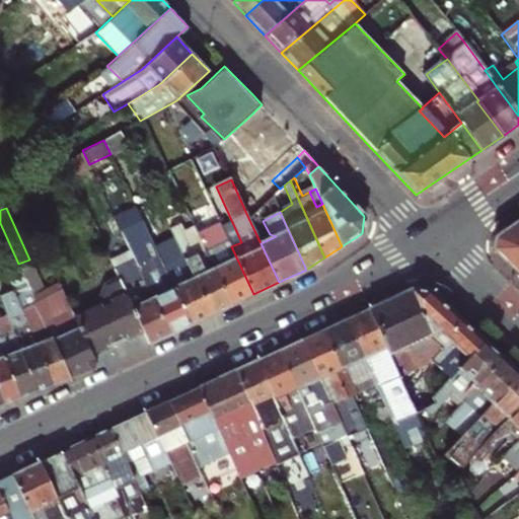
[(198,235),(207,231),(201,216),(191,220),(198,235)]
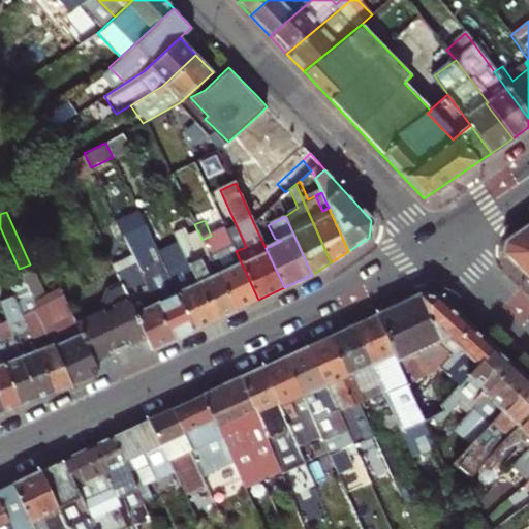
[(528,224),(506,241),(502,254),(528,279),(528,224)]
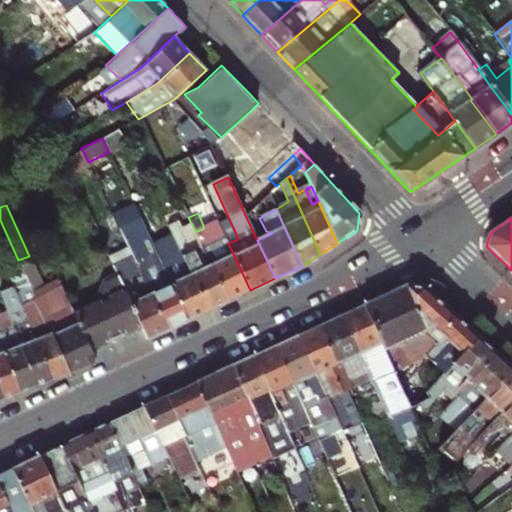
[(228,243),(238,239),(229,219),(219,223),(225,237),(228,243)]
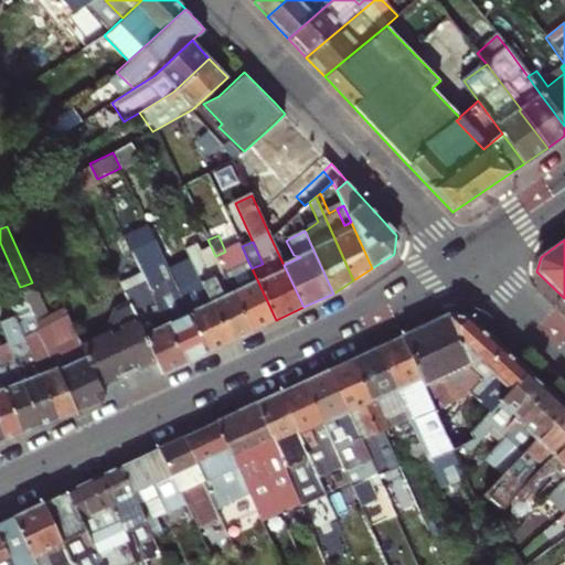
[(228,342),(251,332),(223,273),(213,277),(202,252),(189,257),(200,281),(210,302),(228,342)]
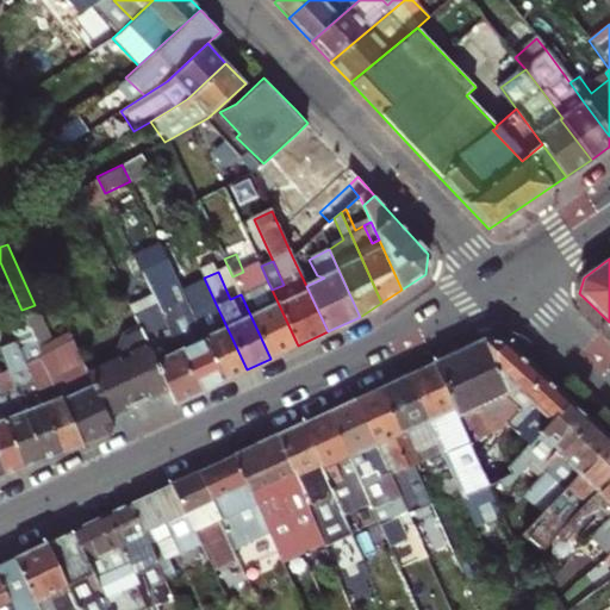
[(271,359),(298,346),(272,290),(268,282),(241,294),(271,359)]
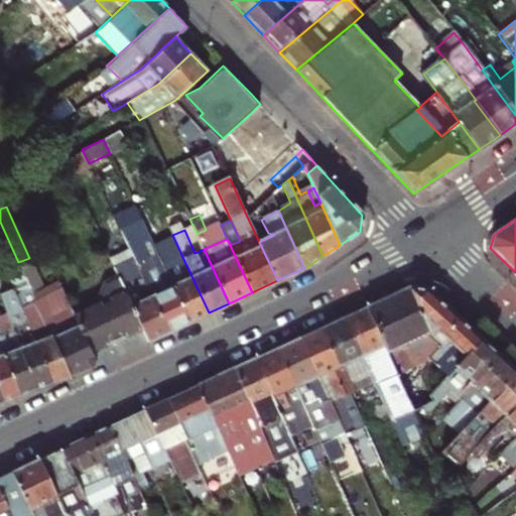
[(168,332),(189,323),(165,270),(157,273),(146,252),(133,258),(168,332)]
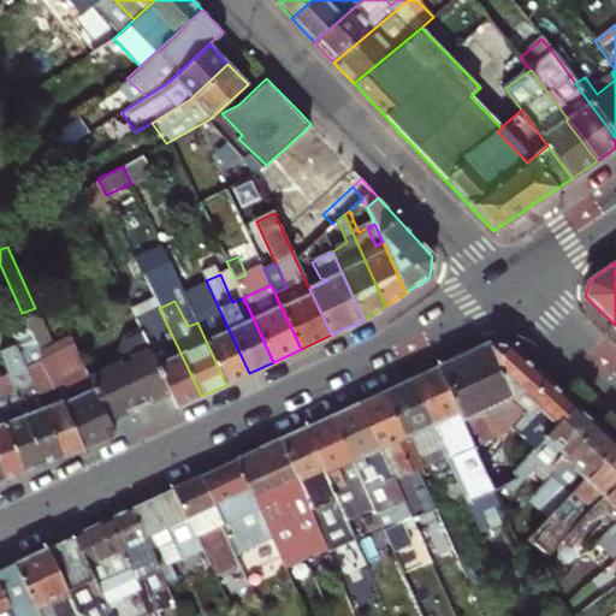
[(219,335),(229,330),(218,307),(208,312),(219,335)]
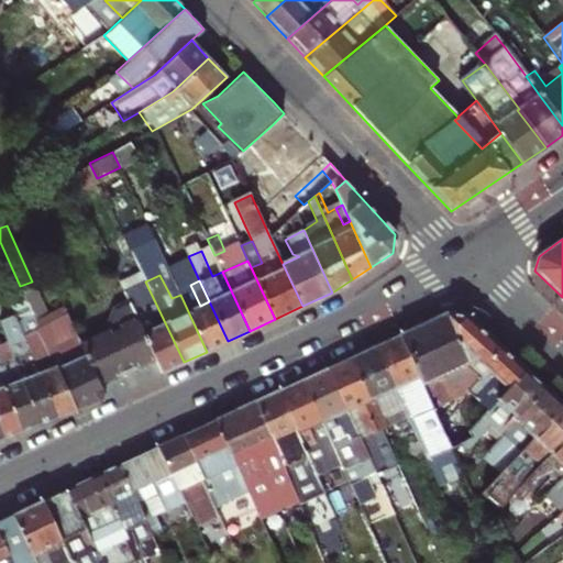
[(35,320),(46,315),(32,282),(20,286),(35,320)]
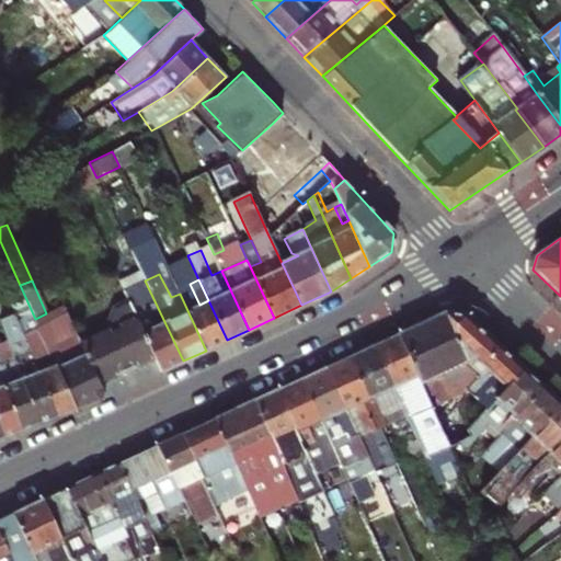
[(161,371),(183,361),(145,281),(124,290),(129,301),(155,356),(161,371)]
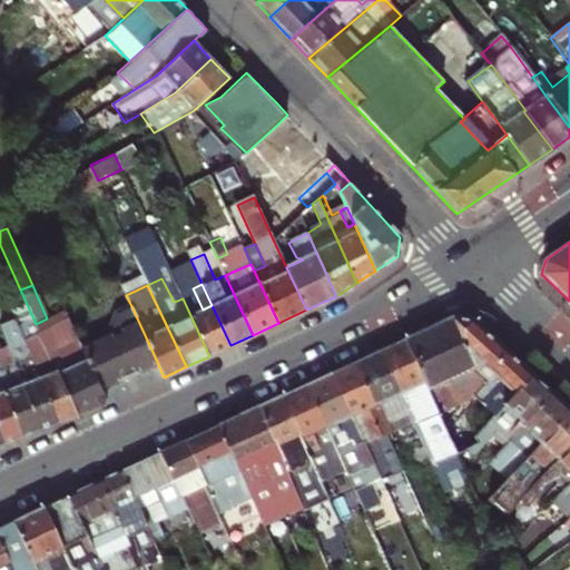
[(209,356),(231,345),(212,305),(203,310),(193,288),(180,294),(183,298),(209,356)]
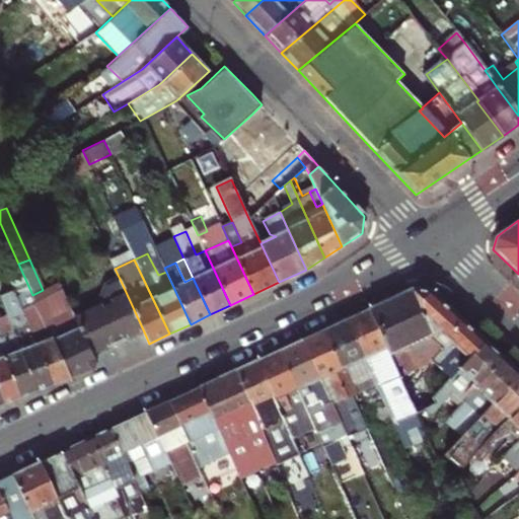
[(92,353),(143,329),(120,279),(107,284),(99,298),(102,304),(73,317),(90,354),(92,353)]
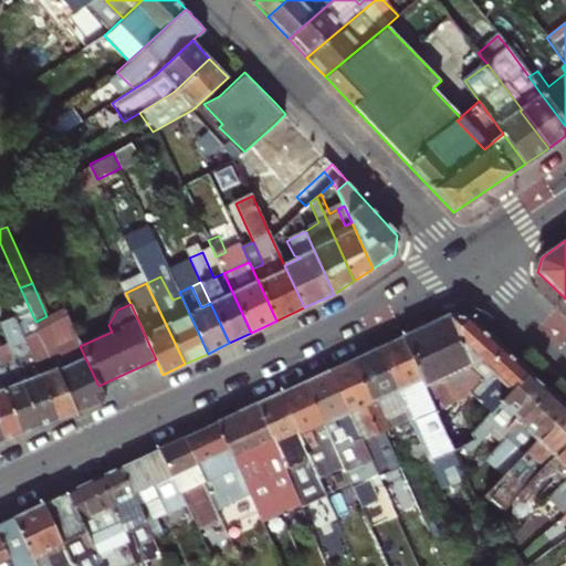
[(101,385),(98,386),(80,346),(62,308),(46,316),(35,322),(40,331),(76,411),(101,402),(104,394),(101,385)]
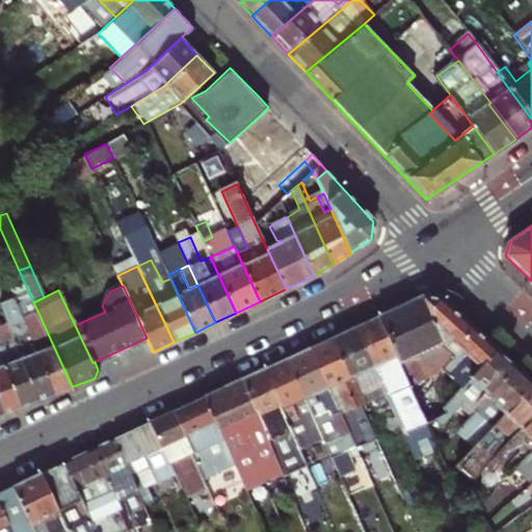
[(450,400),(462,387),(443,368),(454,355),(441,344),(444,341),(421,296),(376,317),(422,415),(426,424),(435,419),(455,410),(450,400)]
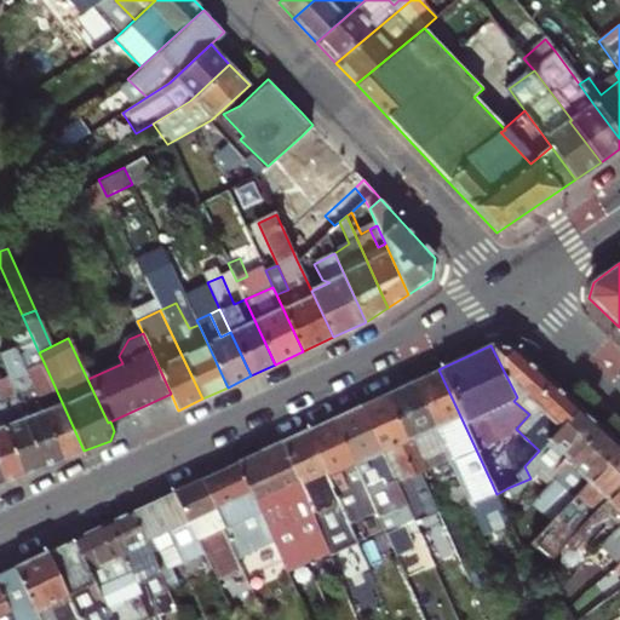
[(516,429),(539,451),(579,408),(514,349),(491,345),(517,397),(514,401),(529,414),(516,429)]
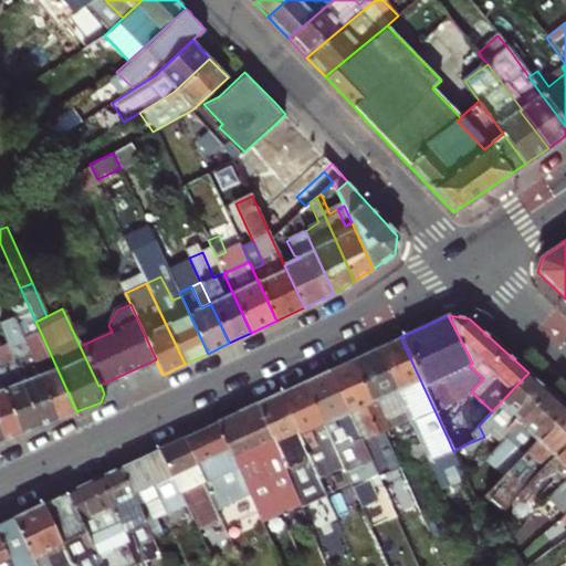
[(55,419),(76,411),(40,331),(23,337),(55,419)]
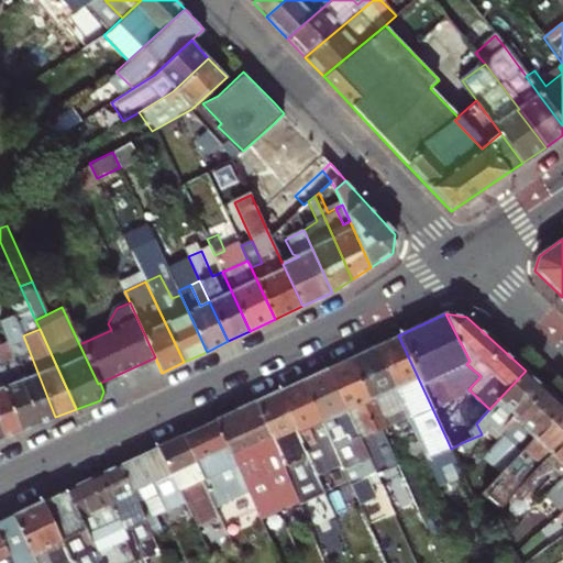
[(39,424),(55,417),(23,335),(22,333),(6,340),(12,357),(39,424)]
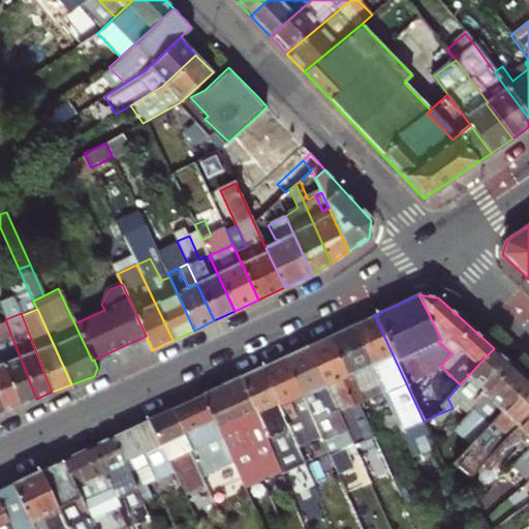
[(398,424),(419,412),(374,315),(352,325),(385,396),(398,424)]
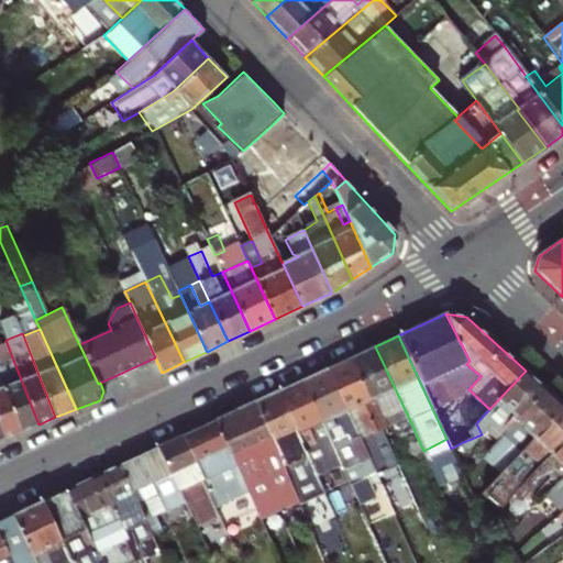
[(0,359),(1,362),(12,357),(6,340),(0,341),(0,359)]
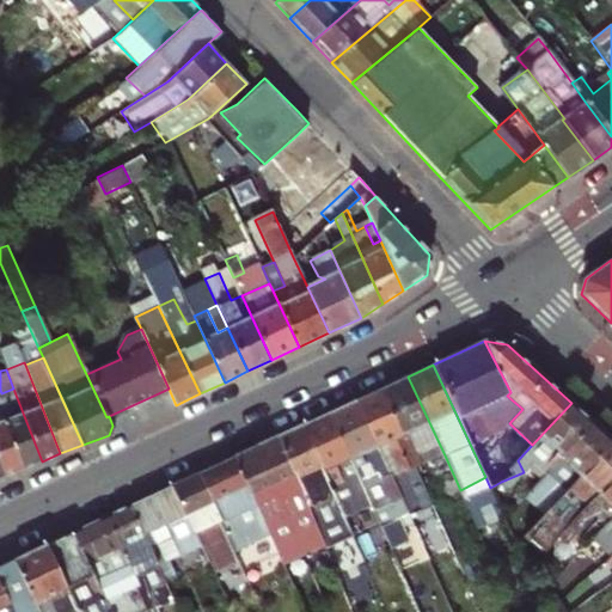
[(412,473),(420,470),(446,458),(408,377),(383,389),(395,415),(386,418),(396,438),(384,442),(397,472),(410,466),(412,473)]
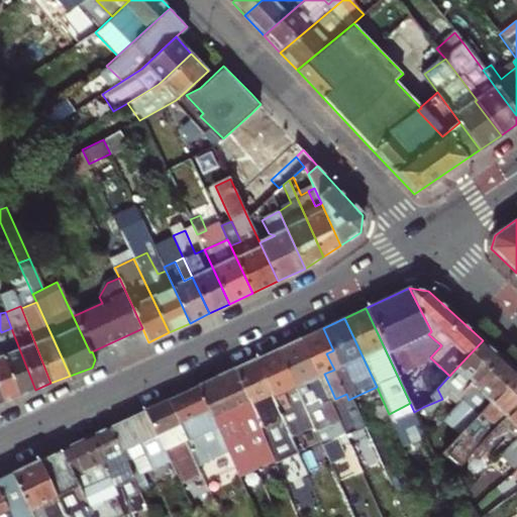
[(0,350),(17,396),(35,390),(11,328),(1,332),(0,329),(0,350)]
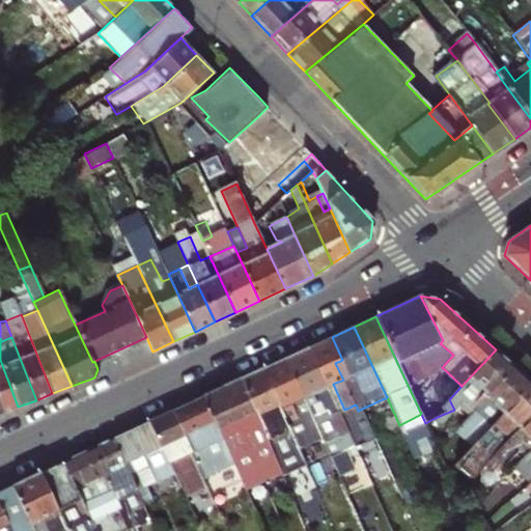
[(333,384),(343,380),(335,363),(342,360),(332,337),(308,348),(326,387),(333,384)]
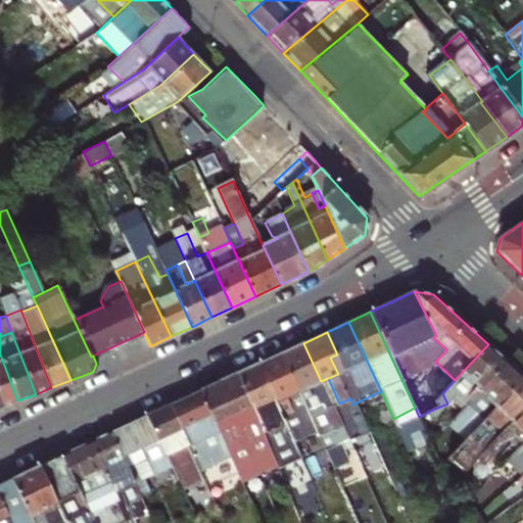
[(325,409),(332,406),(321,381),(303,343),(281,353),(306,410),(316,429),(334,470),(349,463),(340,442),(325,409)]
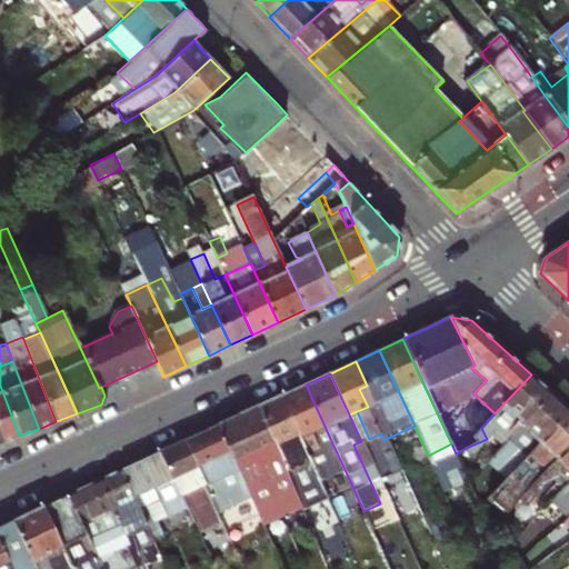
[(497,429),(510,441),(551,393),(531,375),(495,413),(481,428),(487,439),(466,448),(475,455),(497,429)]
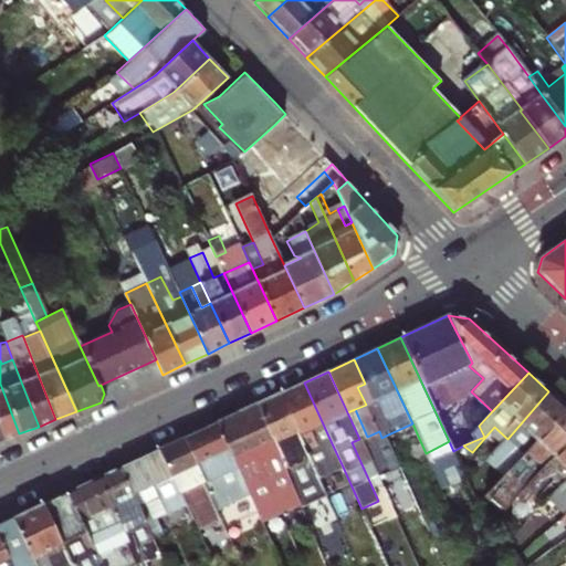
[(317,450),(332,443),(304,383),(281,394),(307,453),(317,474),(335,512),(347,506),(329,469),(327,470),(317,450)]
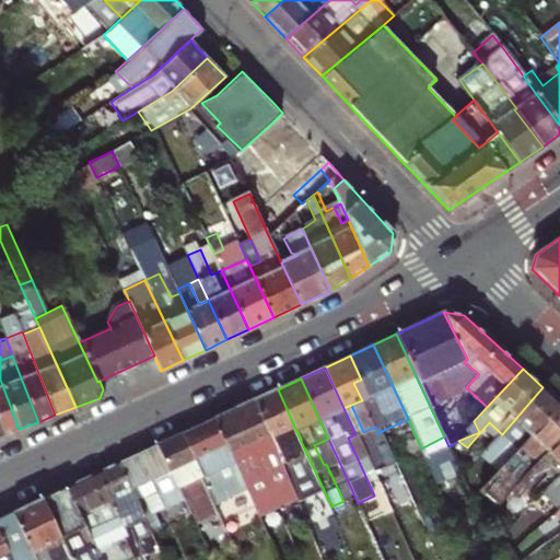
[(0,430),(2,435),(19,429),(0,380),(0,430)]
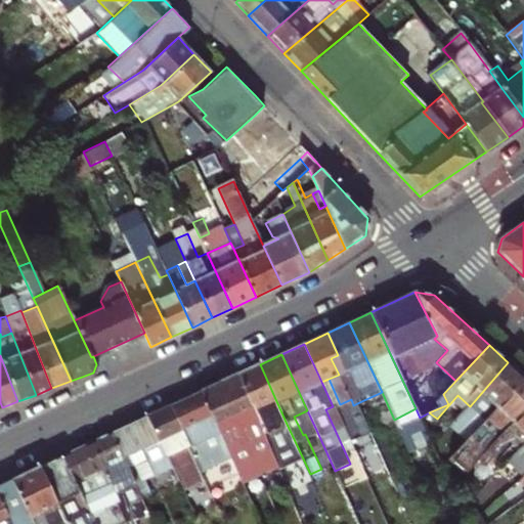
[(443,467),(451,457),(523,379),(523,377),(508,362),(470,406),(433,446),(443,467)]
